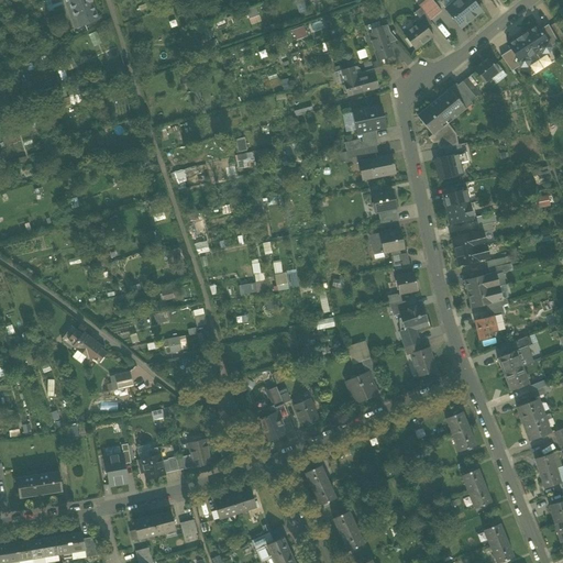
[(73,20),(76,29),(85,25),(85,24),(91,22),(90,21),(97,19),(90,2),(92,1),(91,0),(65,0),(67,6),(70,4),(75,18),(73,20)]
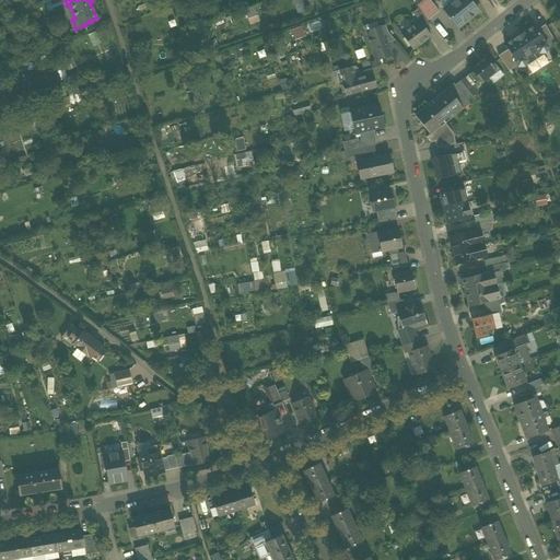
[(293,0),(298,15),(305,14),(302,0),(293,0)]
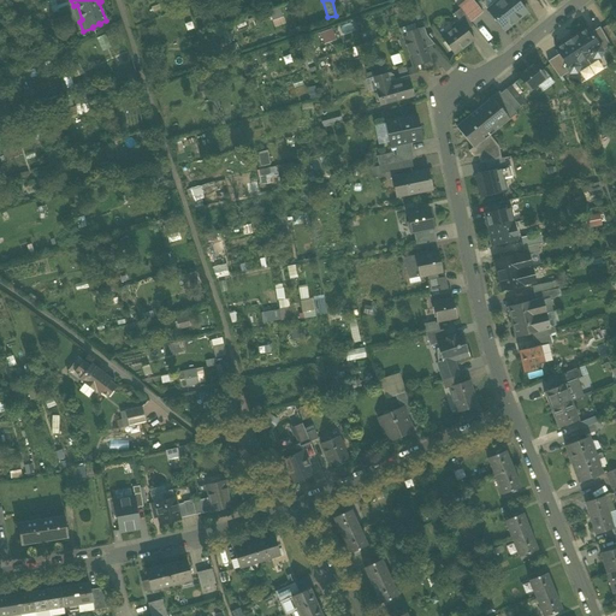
[(472,0),(471,0),(465,5),(475,18),(483,12),(472,0)]
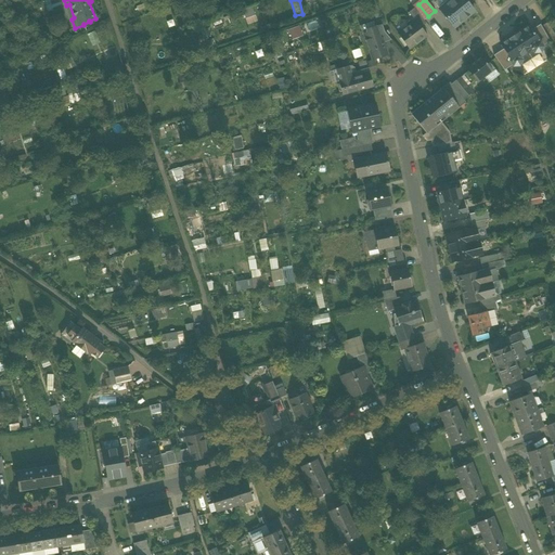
[(437,0),(434,3),(439,10),(454,28),(475,11),(465,0),(437,0)]
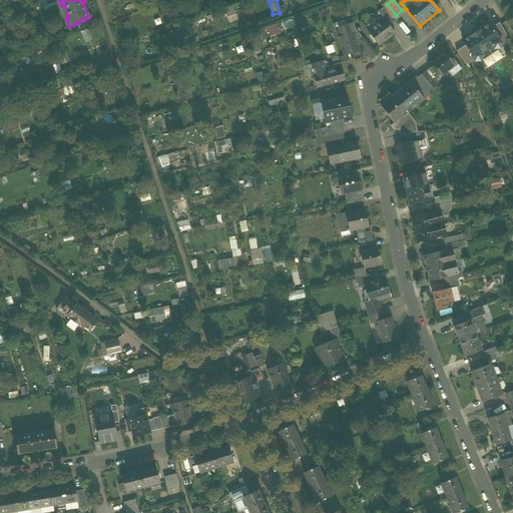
[(387,4),(383,8),(392,19),(396,15),(387,4)]
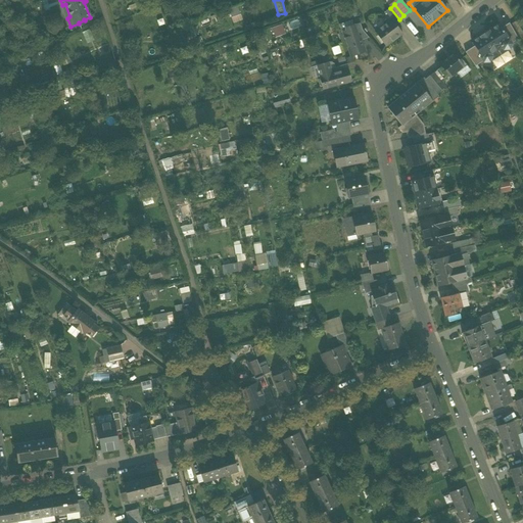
[(229,9),(233,22),(242,19),(238,6),(229,9)]
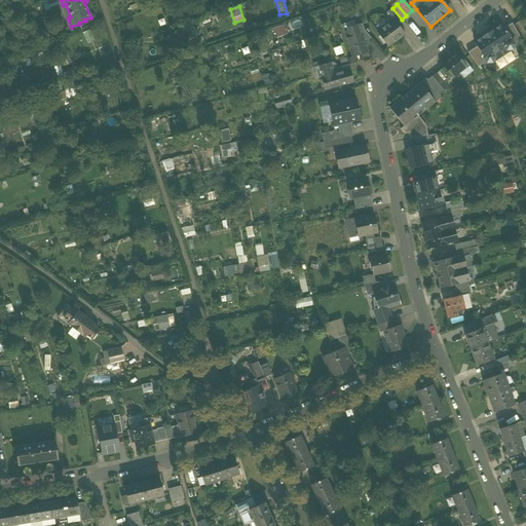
[(397,24),(402,20),(392,8),(387,12),(393,20),(397,24)]
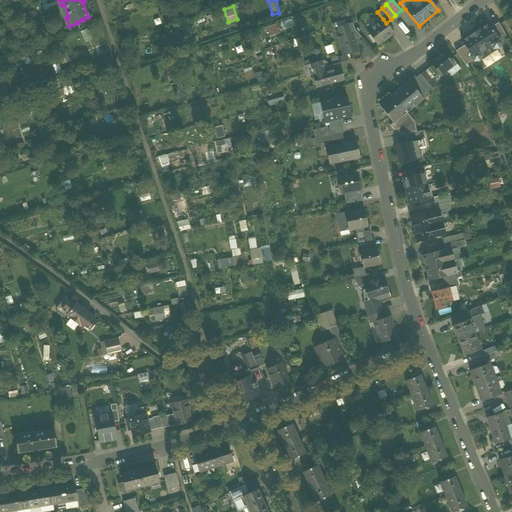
[(367,31),(377,45),(394,33),(386,23),(383,19),(367,31)]
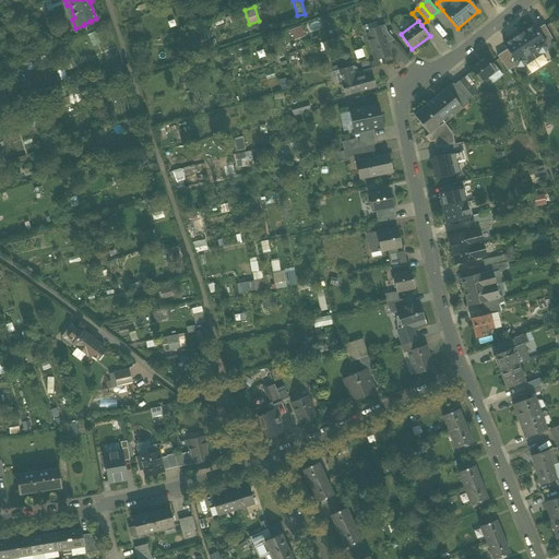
[(301,25),(290,31),(295,39),(305,35),(301,25)]
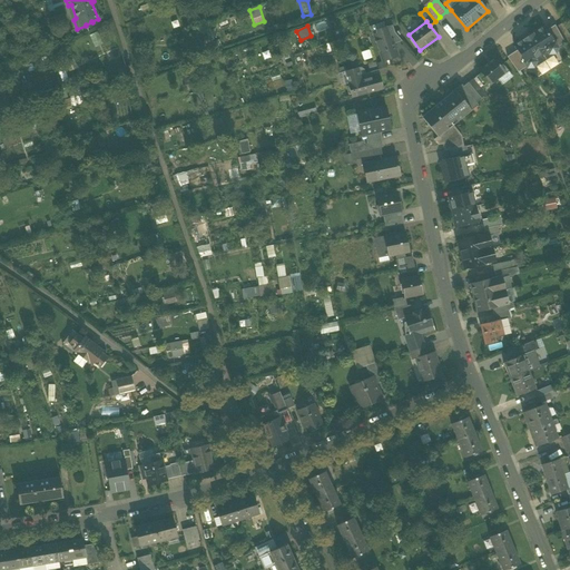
[(392,40),(393,45),(402,41),(394,33),(392,26),(386,28),(390,40),(392,40)]
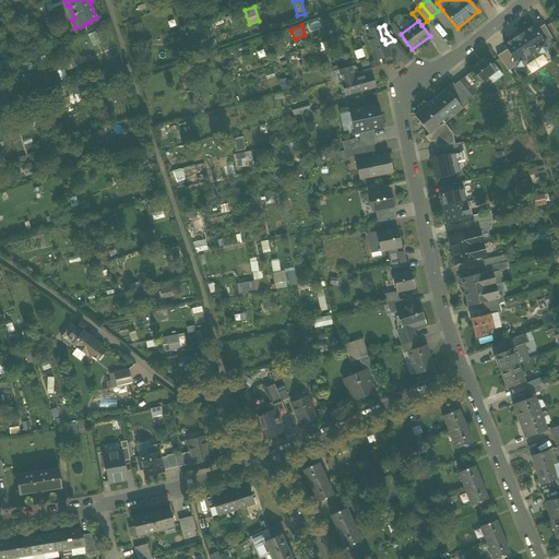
[(516,66),(518,67),(523,66),(525,61),(524,58),(536,50),(538,52),(544,52),(546,47),(545,45),(545,44),(536,30),(533,25),(504,44),(508,49),(514,60),(514,61),(516,66)]
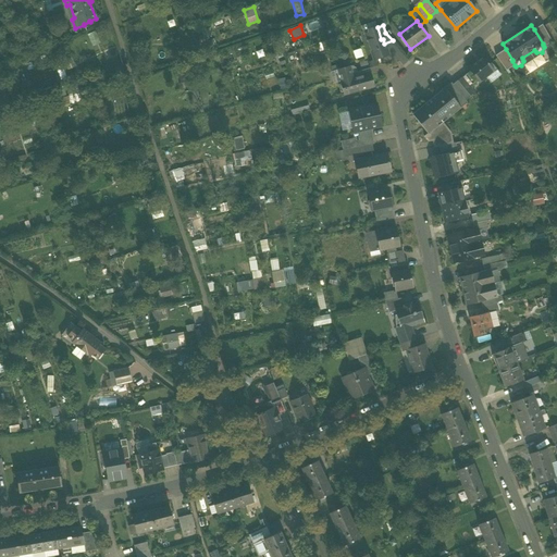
[(543,45),(544,47),(552,41),(542,25),(534,29),(543,44),(543,45)]
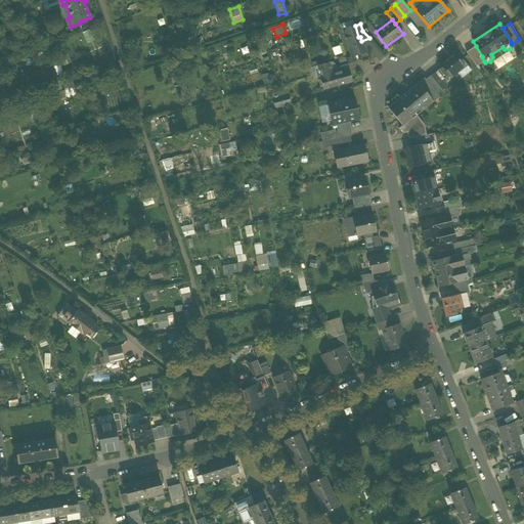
[(343,30),(352,57),(365,52),(361,41),(360,37),(358,37),(355,26),(343,30)]
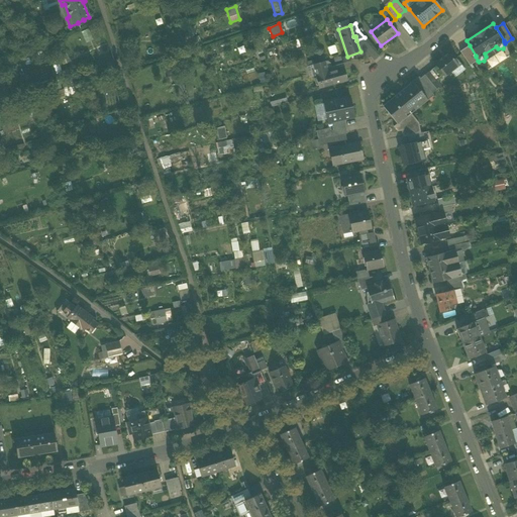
[(459,52),(470,66),(478,61),(476,57),(476,56),(470,45),(459,52)]
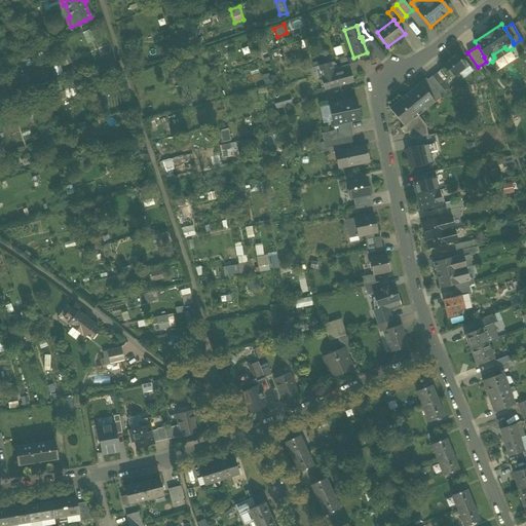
[(452,78),(459,72),(466,67),(461,61),(456,53),(442,66),(444,67),(450,76),(452,78)]
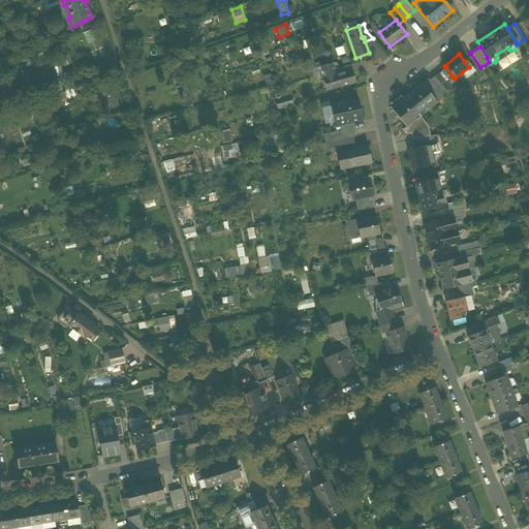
[(466,60),(464,61),(469,67),(462,72),(466,78),(475,71),(466,60)]
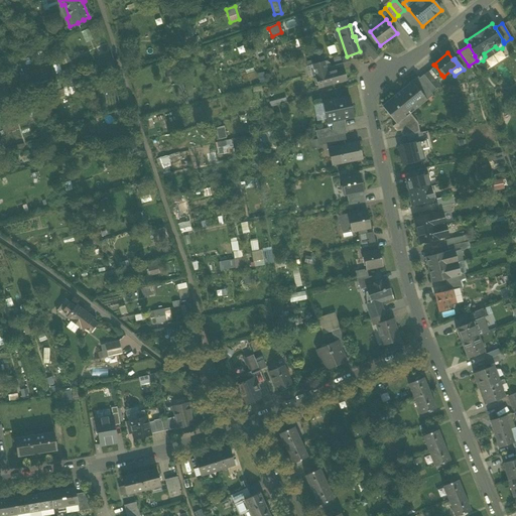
[(315,76),(315,77),(327,75),(325,69),(326,68),(325,62),(312,66),(315,76)]
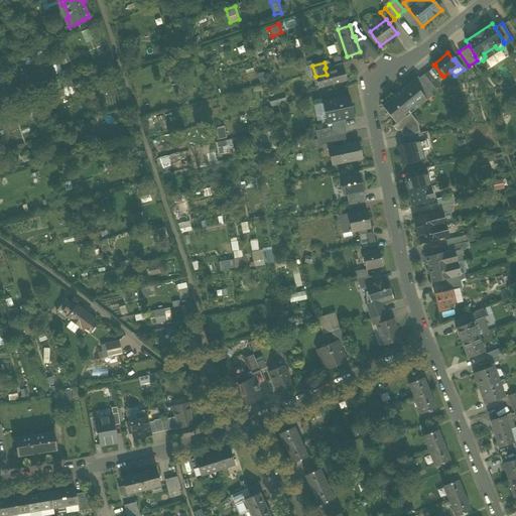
[(325,69),(327,75),(343,70),(344,71),(345,71),(343,63),(326,68),(325,69)]
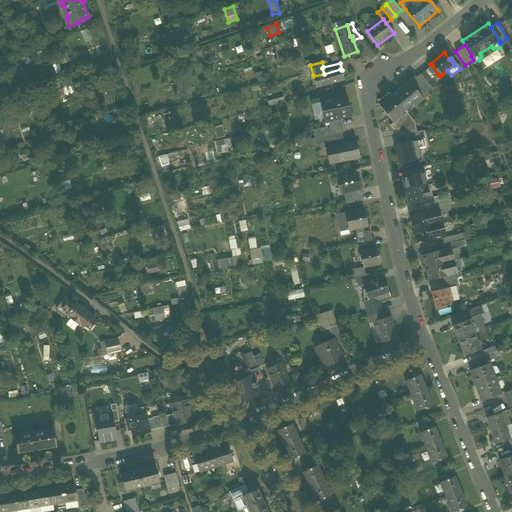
[(303,67),(306,77),(313,75),(310,65),(303,67)]
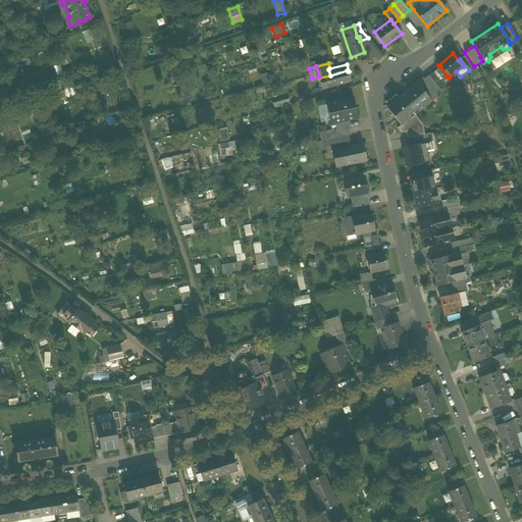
[(440,66),(435,70),(442,80),(447,75),(440,66)]
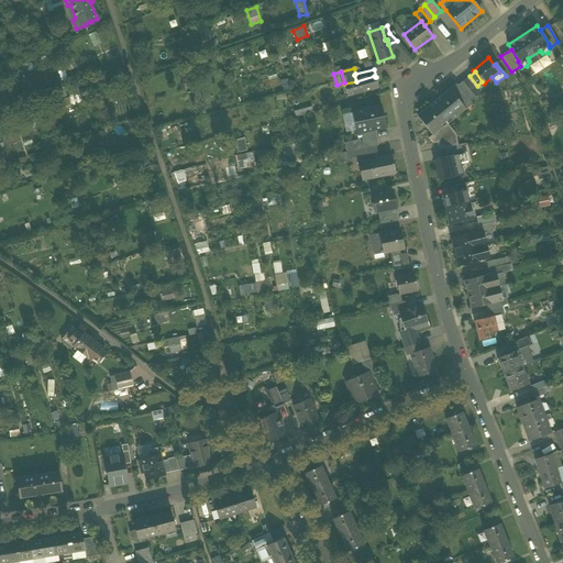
[(374,76),(356,81),(344,84),(348,96),(377,88),(375,77),(374,76)]
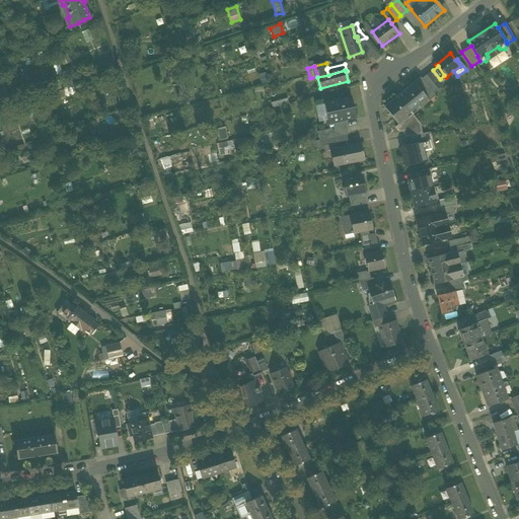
[(433,70),(427,76),(435,86),(438,90),(443,86),(438,80),(440,79),(433,70)]
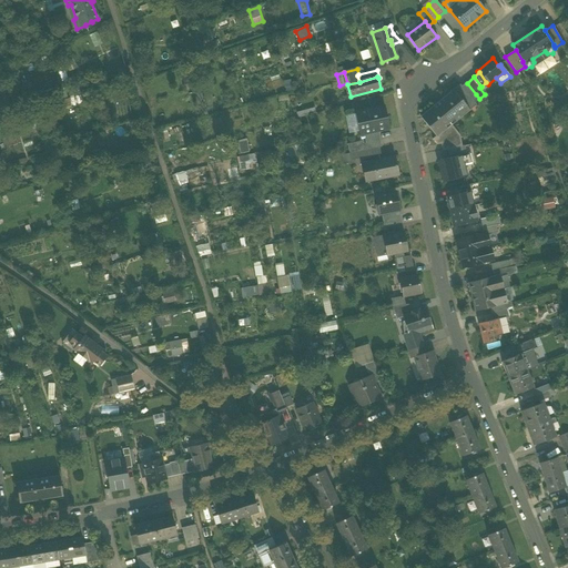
[(472,99),(476,94),(467,83),(466,82),(462,87),(472,99)]
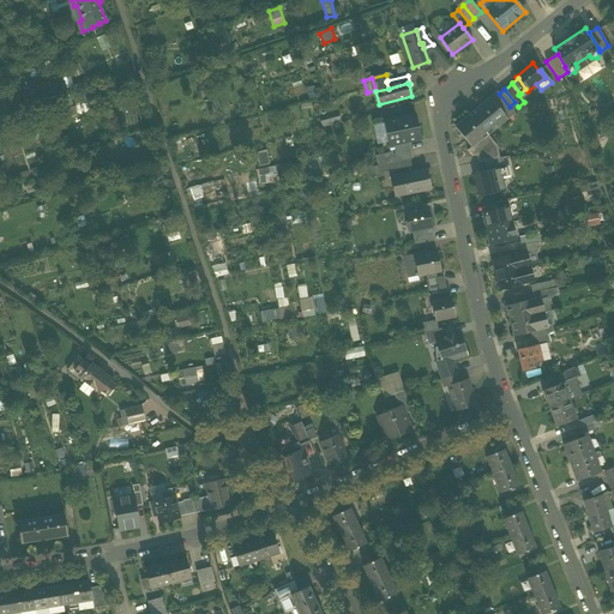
[(465,140),(471,148),(488,136),(515,114),(513,112),(510,107),(499,94),(497,91),(476,109),(461,121),(462,121),(455,126),(465,139),(465,140)]
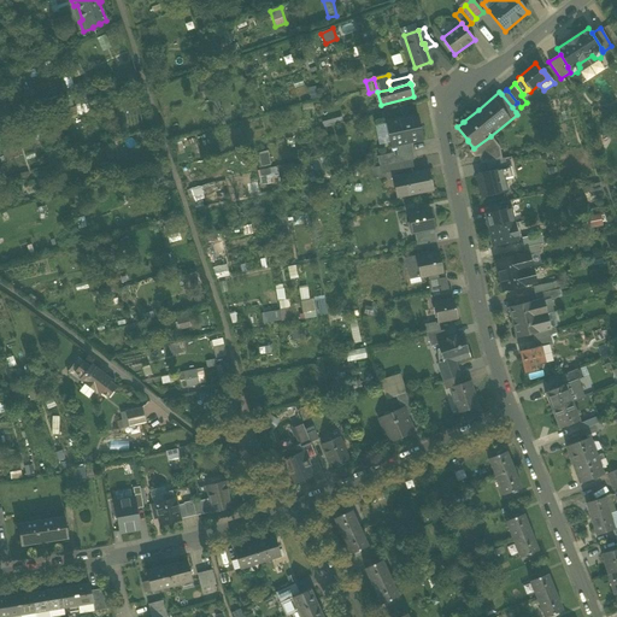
[(386,123),(391,146),(407,142),(422,140),(418,116),(386,123)]
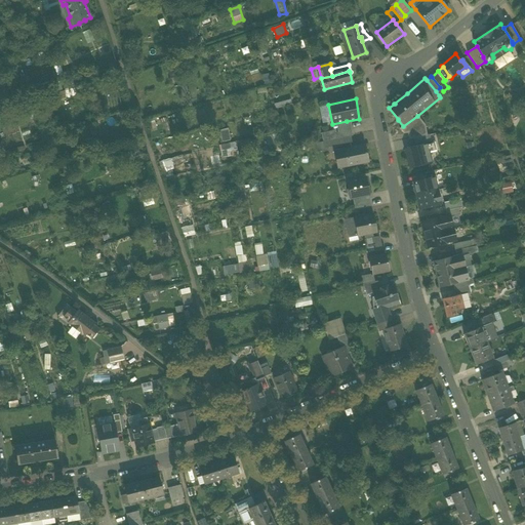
[(425,125),(417,116),(403,126),(399,129),(404,134),(407,133),(421,128),(425,125)]
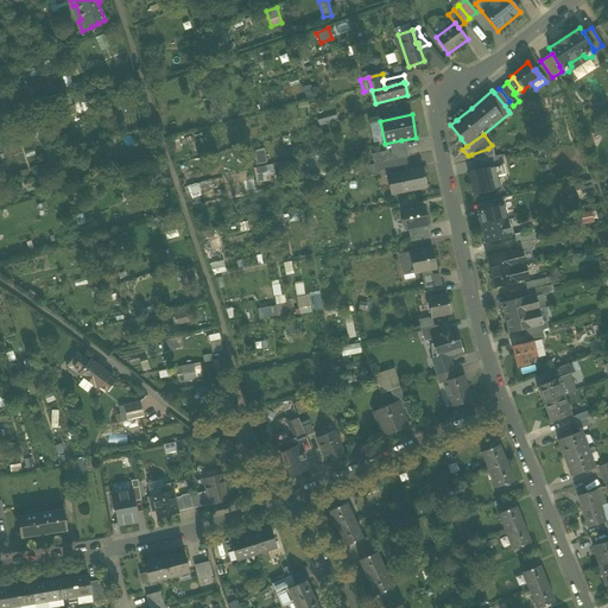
[(385,144),(387,152),(388,162),(405,158),(401,140),(385,144)]
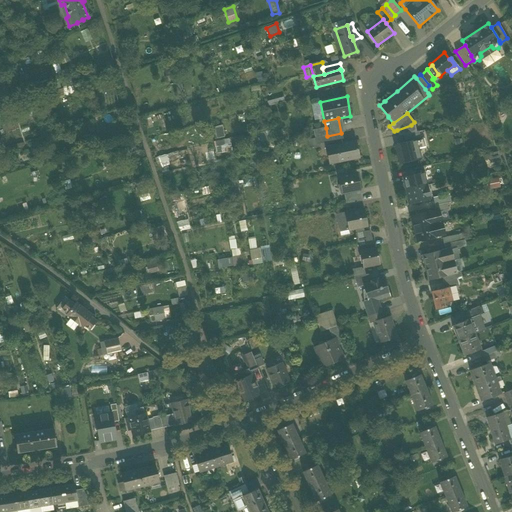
[(217,138),(225,136),(222,125),(214,127),(217,138)]
